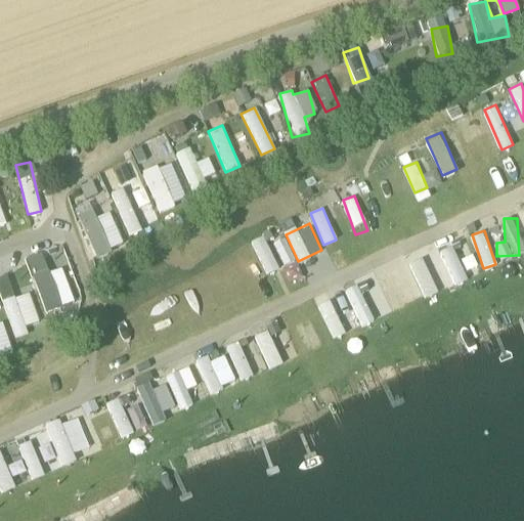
[(455,283),(467,277),(450,245),(439,250),(455,283)]
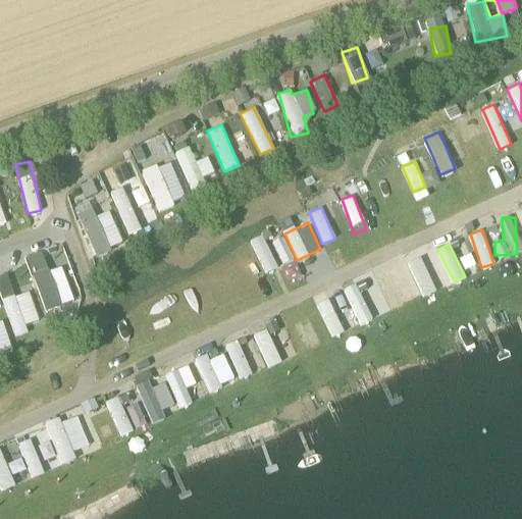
[(72,300),(61,265),(46,270),(40,251),(24,256),(43,310),(72,300)]
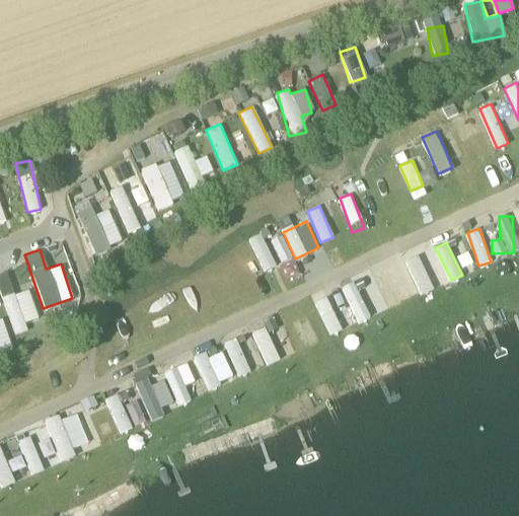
[(404,260),(420,294),(433,289),(419,254),(404,260)]
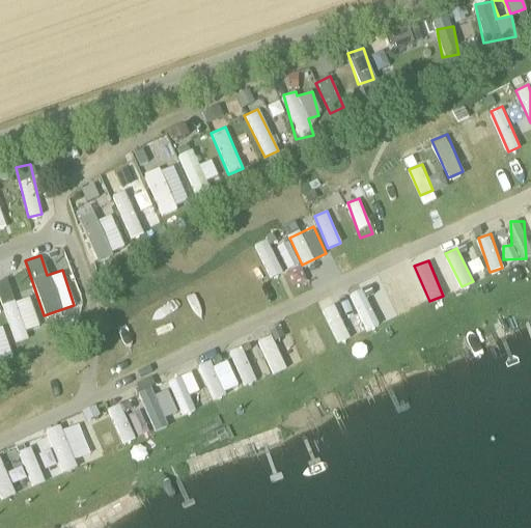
[(400,315),(412,309),(395,276),(374,286),(386,308),(394,303),(400,315)]
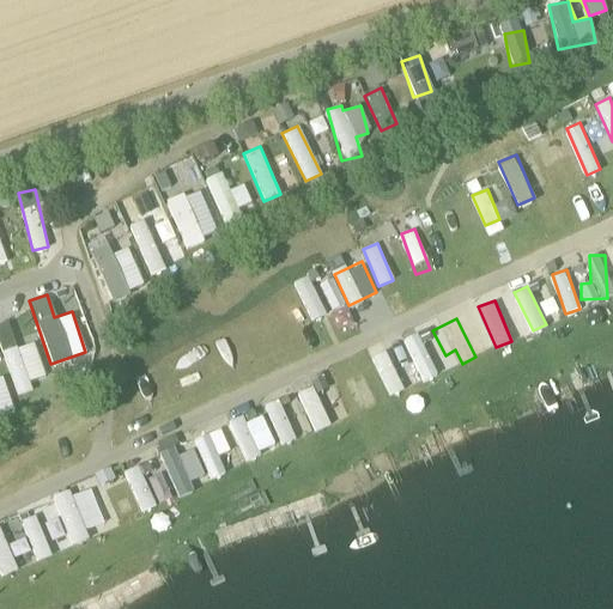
[(6,322),(0,323),(0,343),(1,348),(13,345),(6,322)]
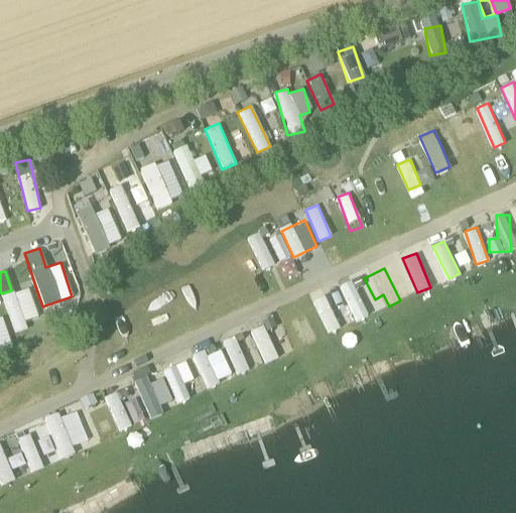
[(355,321),(367,315),(354,279),(341,284),(355,321)]
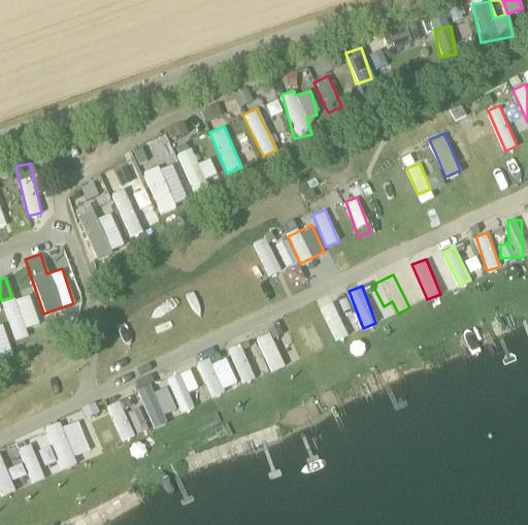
[(14,340),(27,336),(25,328),(38,323),(27,294),(1,303),(14,340)]
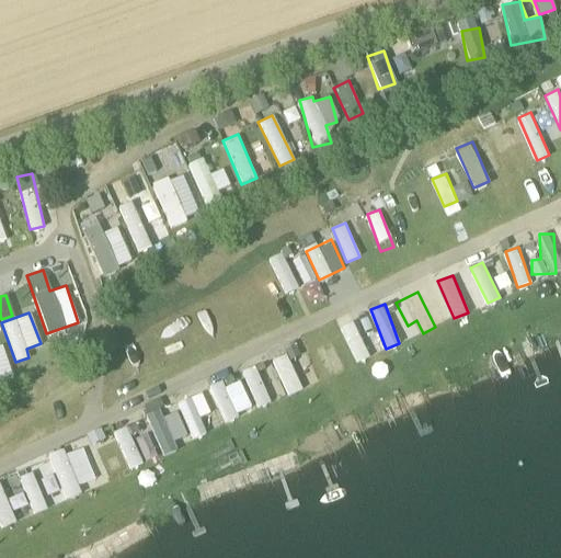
[(357,361),(369,355),(352,319),(340,326),(357,361)]
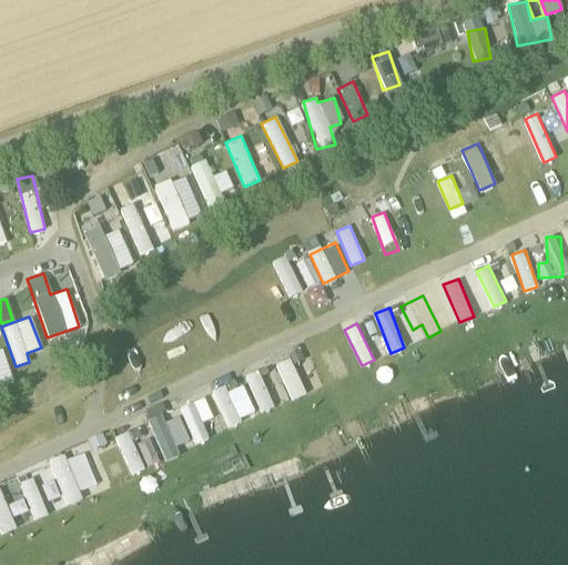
[(0,385),(11,383),(3,345),(0,345),(0,385)]
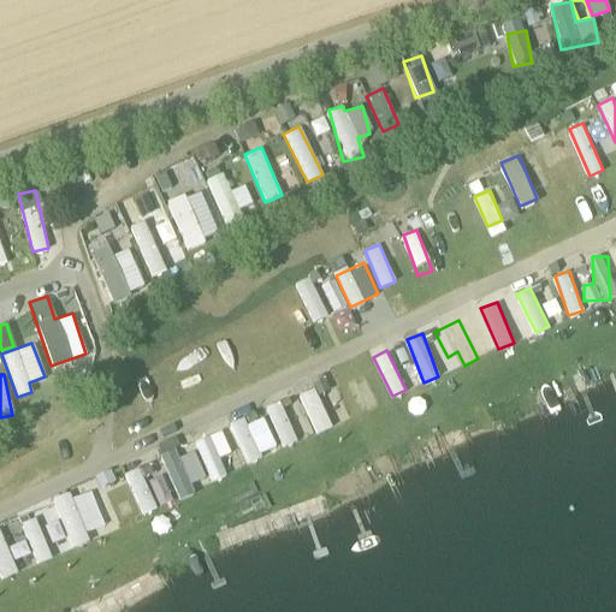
[(315,386),(298,392),(315,432),(331,426),(315,386)]
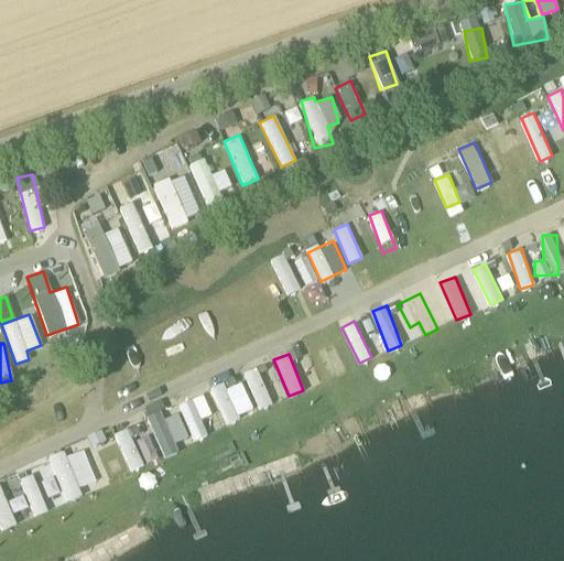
[(256,367),(243,374),(260,409),(273,403),(256,367)]
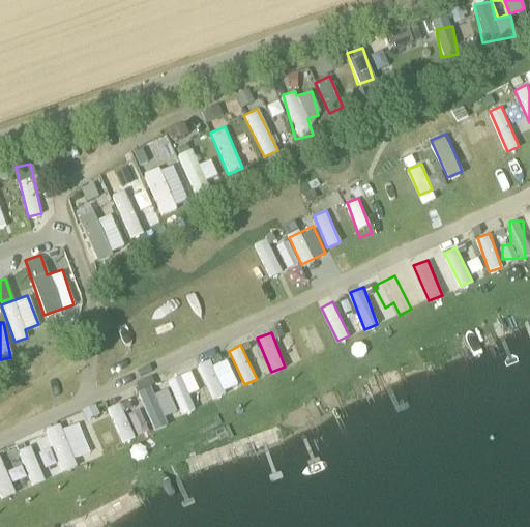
[(210,396),(238,387),(229,359),(212,366),(210,359),(200,362),(210,396)]
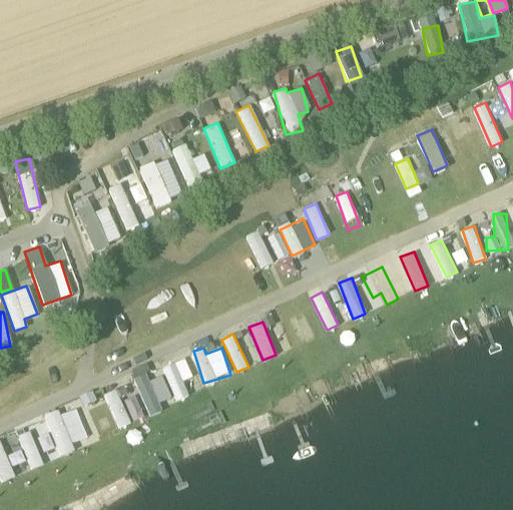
[(163,366),(173,399),(198,392),(189,358),(163,366)]
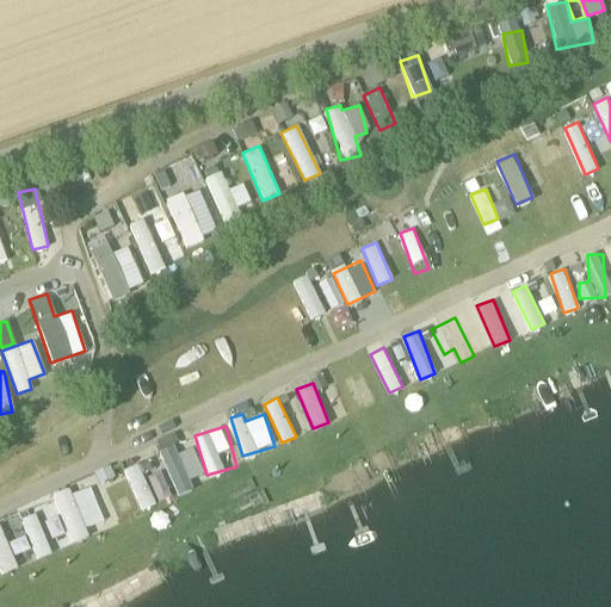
[(160,448),(177,495),(192,489),(189,478),(203,474),(192,447),(177,452),(173,444),(160,448)]
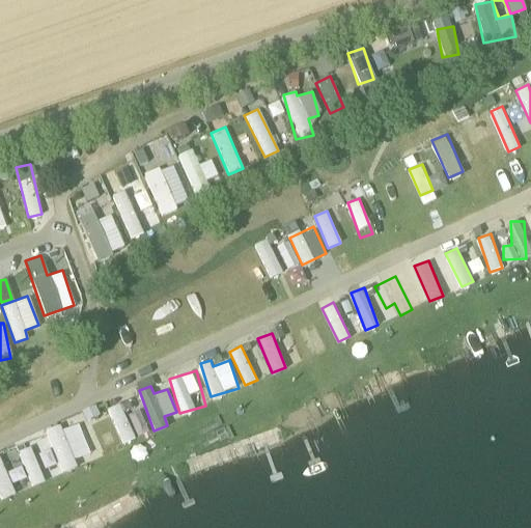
[(120,404),(108,410),(122,443),(136,438),(120,404)]
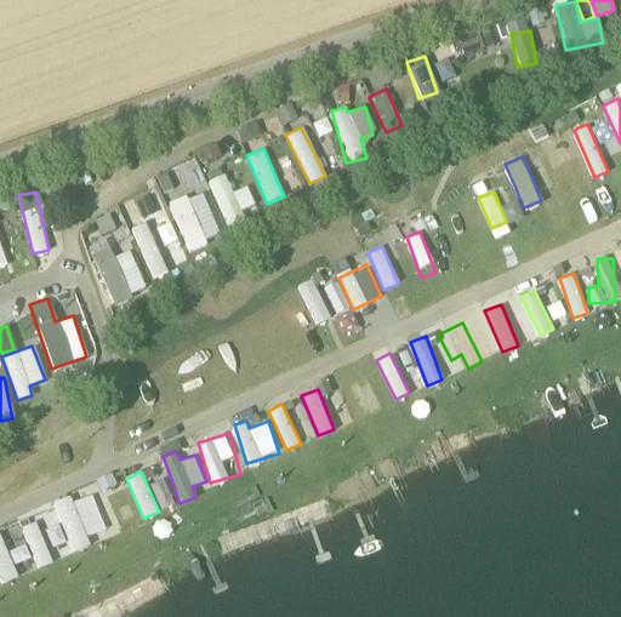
[(90,546),(86,535),(104,529),(92,491),(55,503),(70,552),(90,546)]
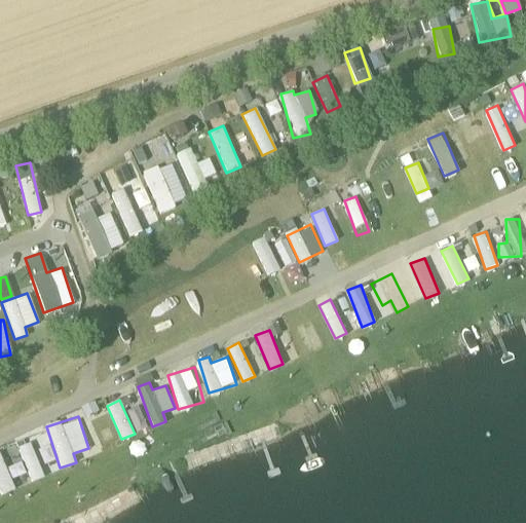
[(31,441),(20,444),(33,480),(44,476),(31,441)]
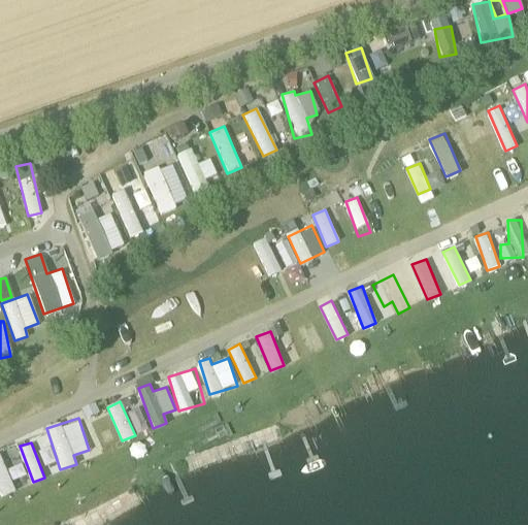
[(0,492),(1,495),(14,490),(0,452),(0,492)]
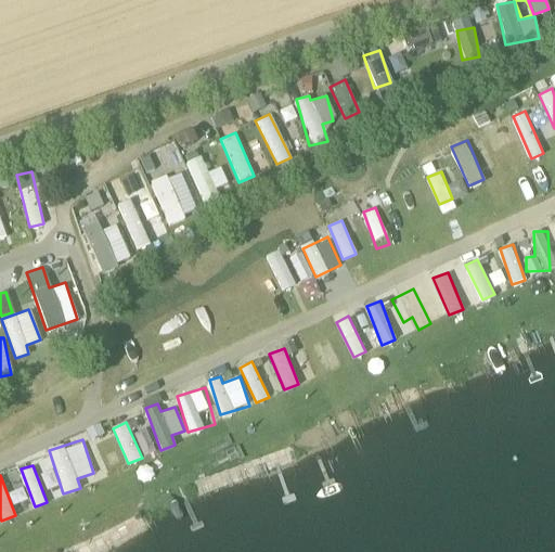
[(10,480),(12,488),(8,489),(13,503),(29,498),(22,476),(10,480)]
